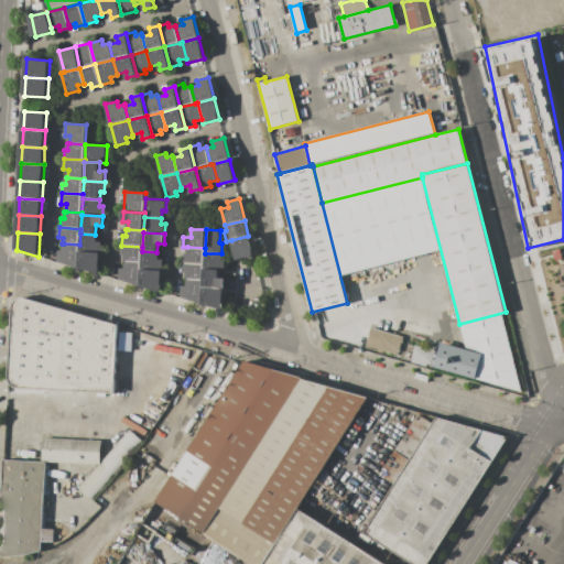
[(80,234),(95,235),(97,235),(97,241),(101,241),(100,252),(79,251),(79,245),(80,234)]
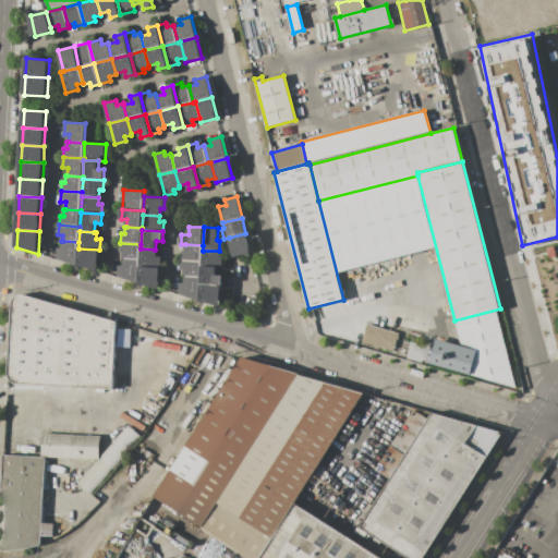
[(251,252),(233,256),(229,238),(245,233),(251,252)]
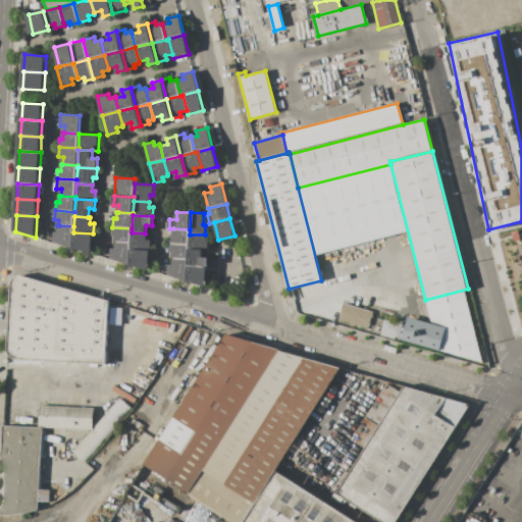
[(73,226),(73,232),(72,248),(53,242),(54,231),(58,232),(59,225),(73,226)]
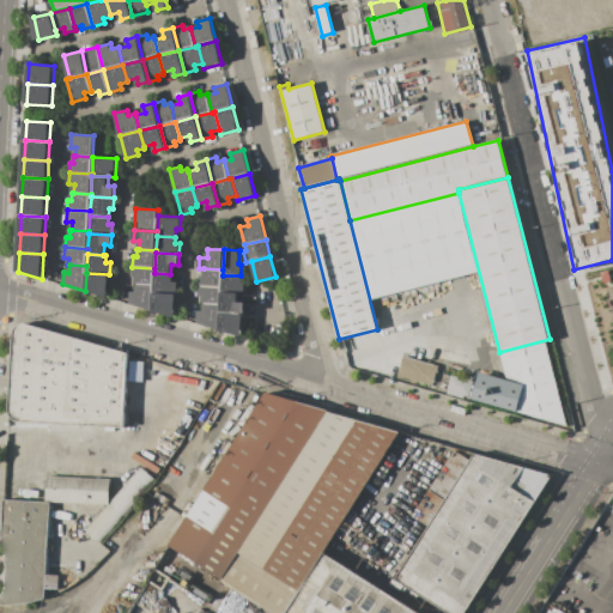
[(155,268),(155,273),(153,285),(137,284),(134,284),(135,278),(132,278),(132,267),(155,268)]
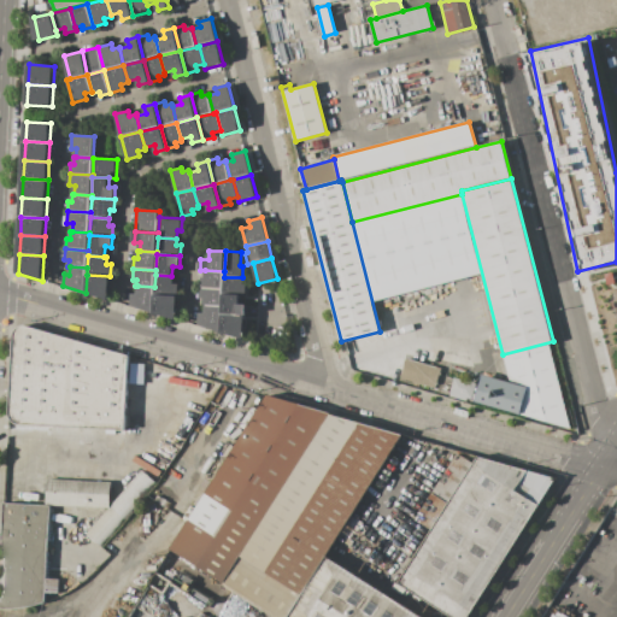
[(224,271),(224,277),(223,289),(200,288),(201,277),(205,277),(205,270),(224,271)]
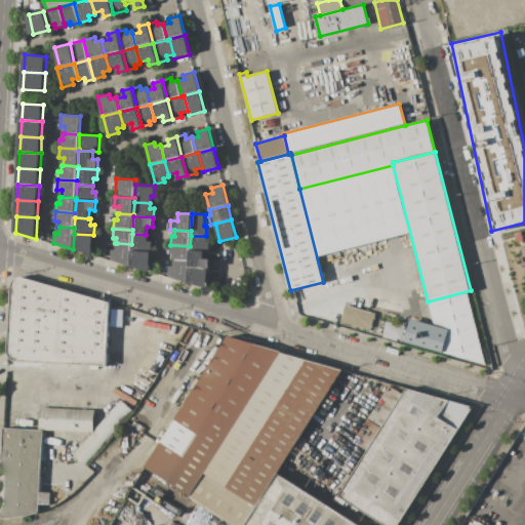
[(74,234),(93,235),(92,255),(73,249),(74,234)]
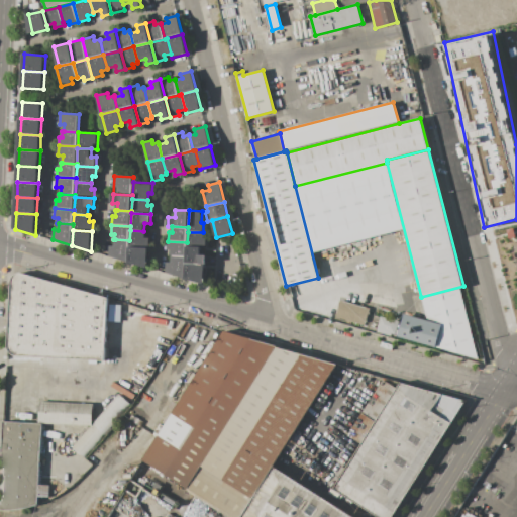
[(130,230),(143,231),(145,231),(145,237),(149,238),(148,248),(129,247),(129,240),(130,230)]
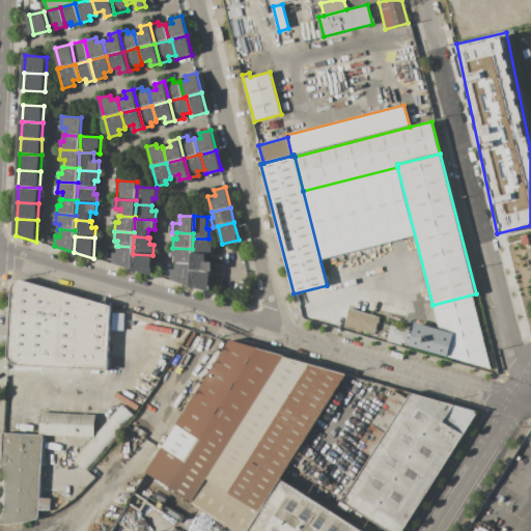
[(192,253),(192,249),(193,239),(208,239),(210,239),(210,245),(212,245),(212,254),(206,254),(192,253)]
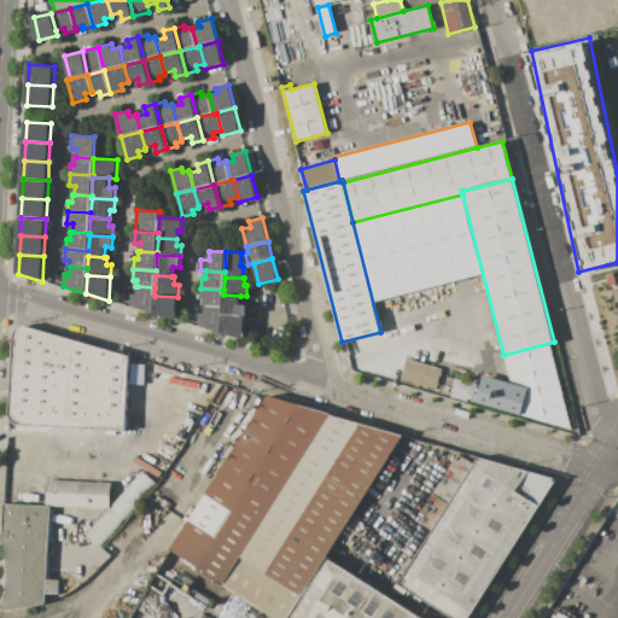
[(155,287),(155,296),(153,313),(130,305),(132,295),(138,295),(138,286),(155,287)]
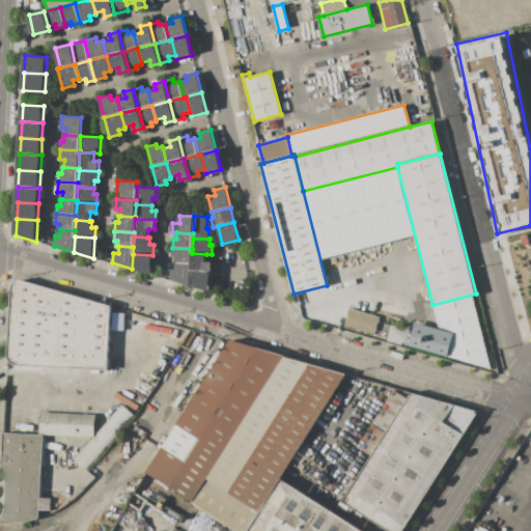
[(192,249),(192,253),(192,263),(176,262),(175,262),(175,257),(172,257),(172,248),(192,249)]
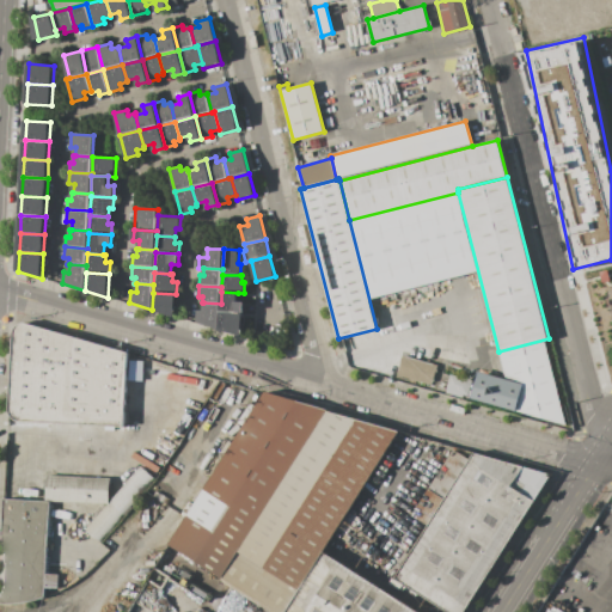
[(221,292),(238,293),(237,301),(244,301),(243,313),(220,312),(221,304),(221,292)]
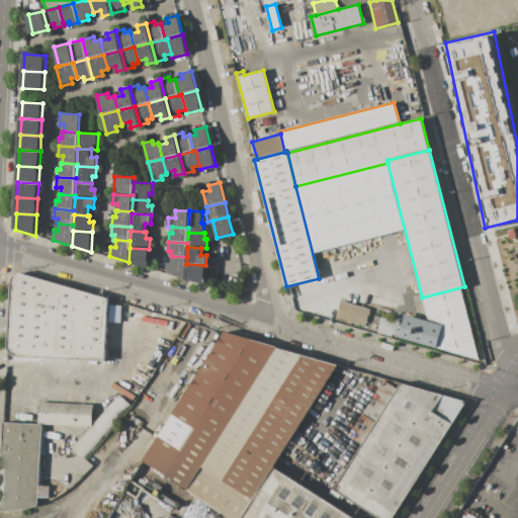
[(130,248),(149,249),(148,268),(128,262),(130,248)]
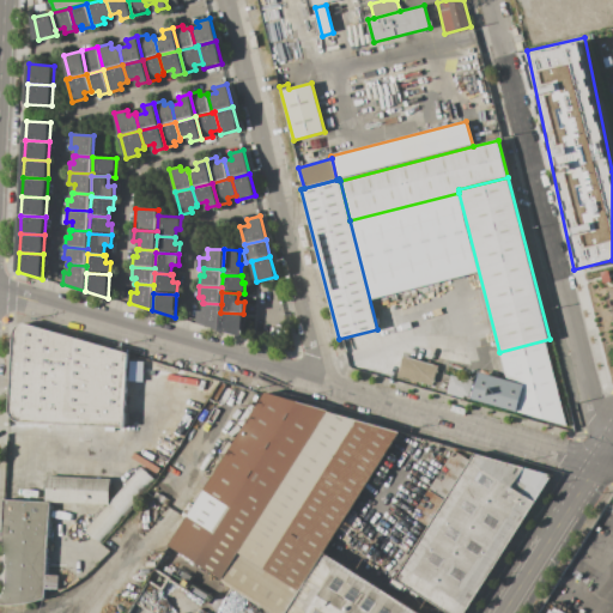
[(222,304),(220,313),(219,329),(198,322),(198,311),(204,311),(204,303),(222,304)]
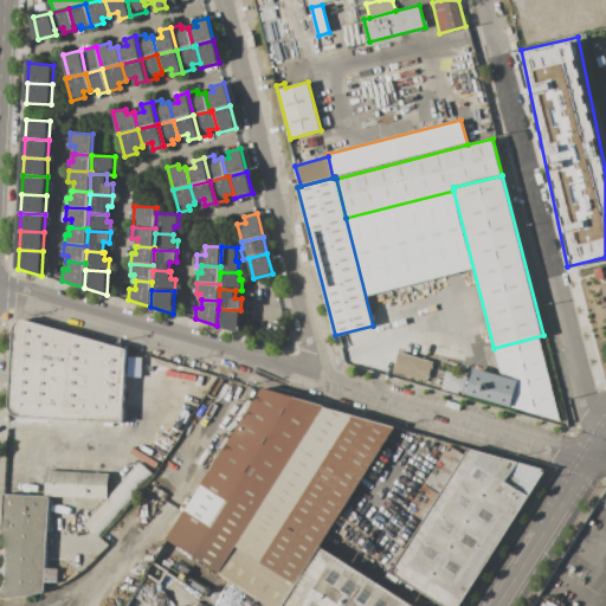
[(218,309),(240,310),(239,333),(217,326),(218,309)]
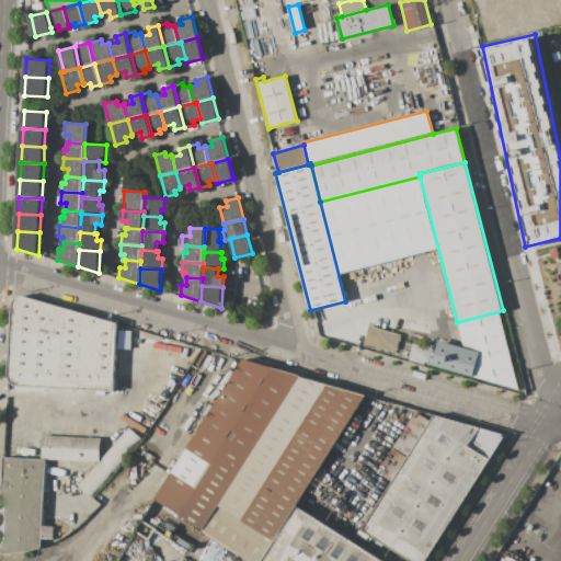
[(113,391),(16,387),(12,385),(9,381),(8,376),(12,302),(13,299),(18,297),(22,296),(117,323),(113,391)]
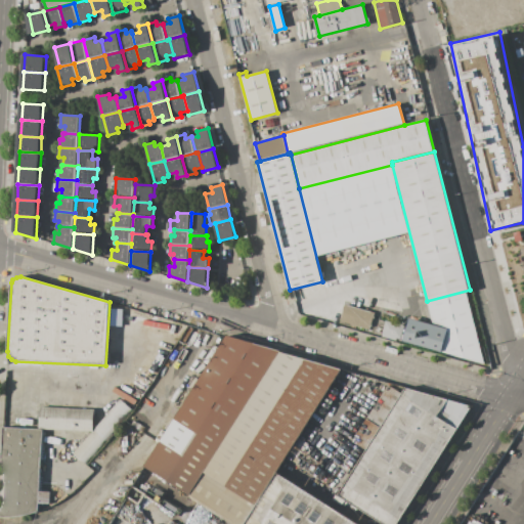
[(375,313),(369,330),(340,321),(345,304),(375,313)]
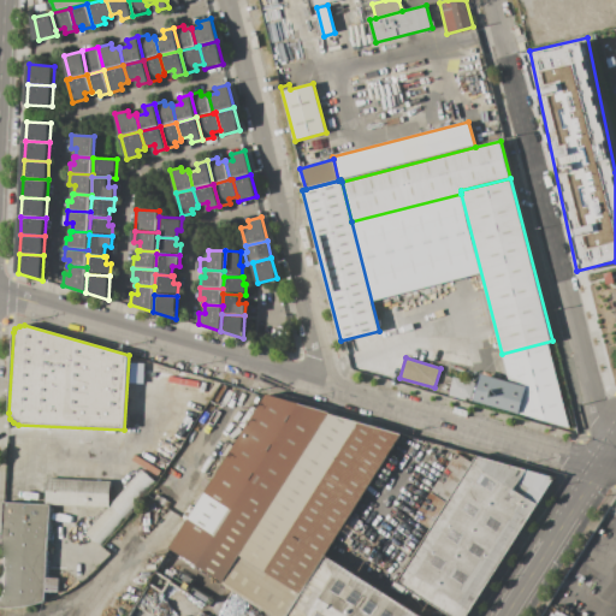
[(481,373),(526,386),(519,414),(474,401),(474,400),(479,385),(481,373)]
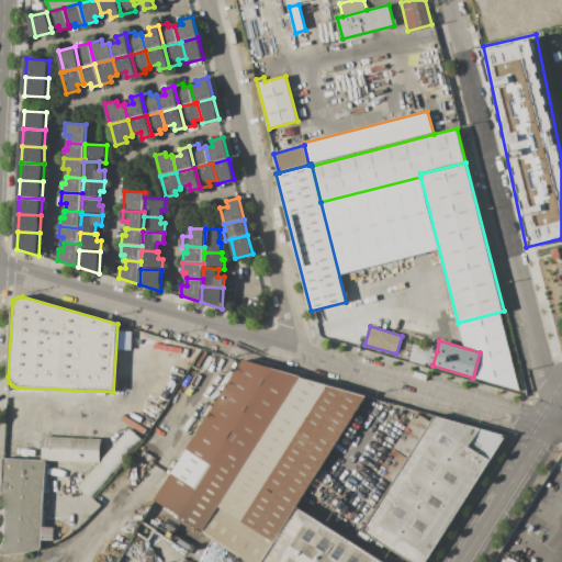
[(433,364),(426,362),(425,366),(409,361),(409,358),(409,357),(413,344),(437,351),(433,364)]
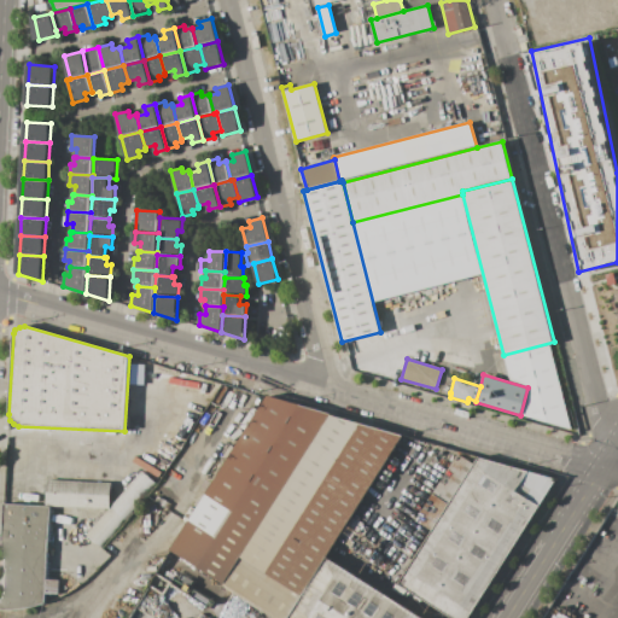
[(290,617),(277,617),(172,552),(270,395),(404,437),(327,559),(290,617)]
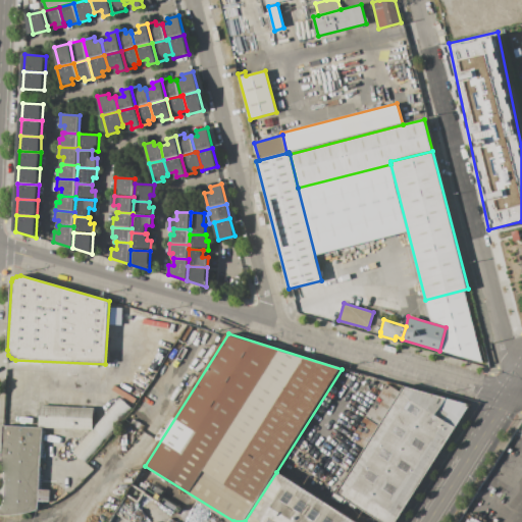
[(365,449),(351,439),(385,383),(400,393),(365,449)]
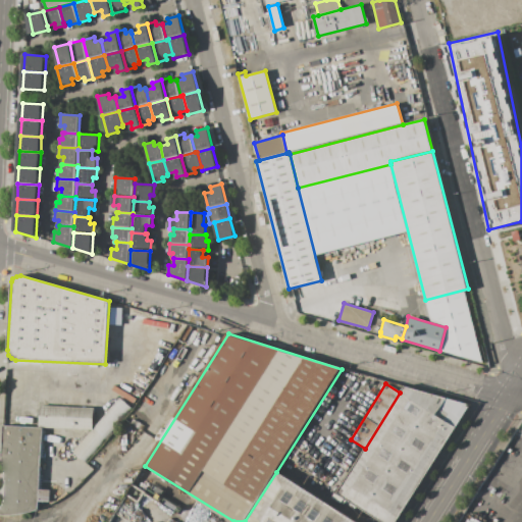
[(396,521),(382,521),(336,493),(365,449),(400,393),(404,386),(470,405),(396,521)]
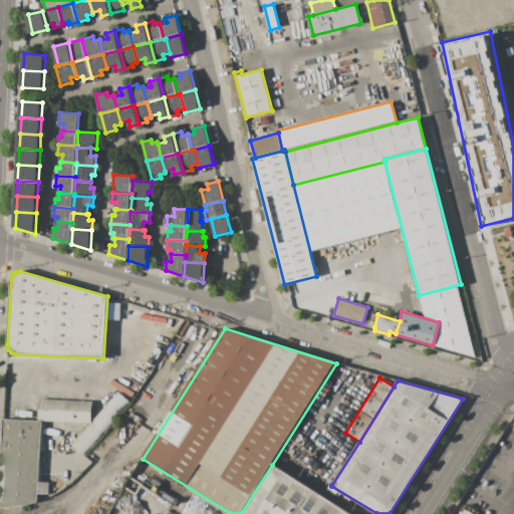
[(90,423),(118,392),(131,403),(83,456),(71,445),(90,423)]
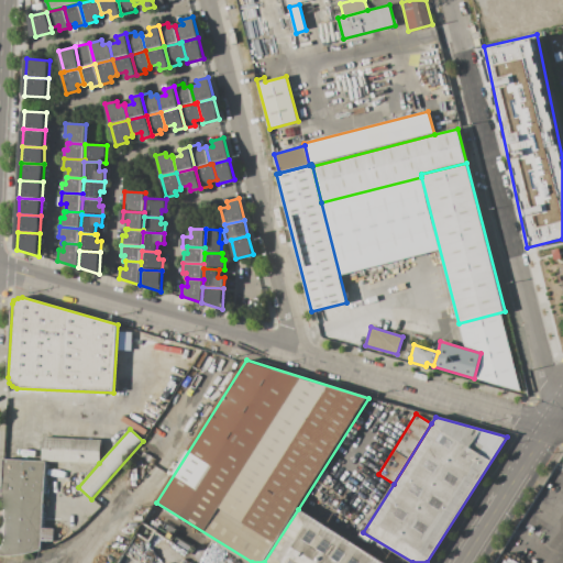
[(42,461),(43,437),(100,440),(99,463),(45,461),(42,461)]
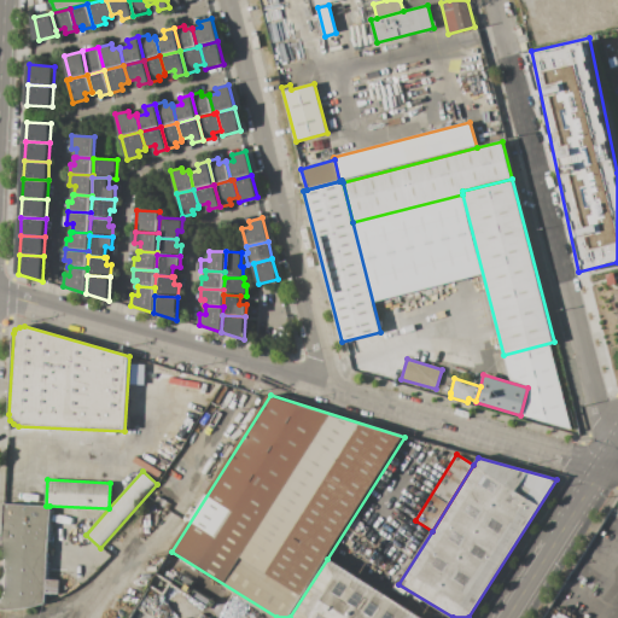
[(50,506),(46,579),(46,594),(45,602),(40,605),(34,607),(24,608),(12,610),(0,610),(0,588),(5,503),(46,506),(50,506)]
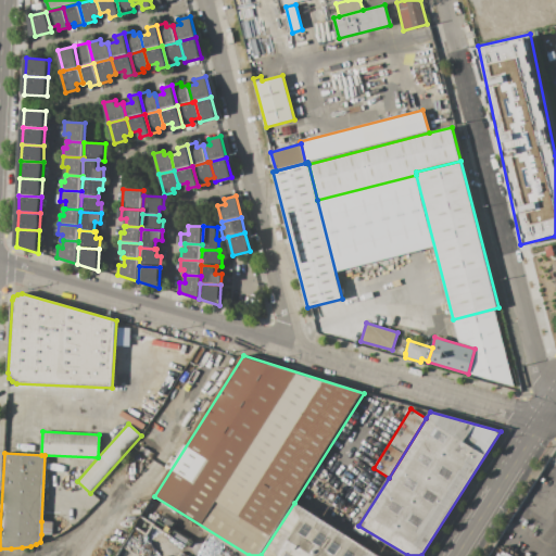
[(261,555),(294,503),(378,555),(261,555)]
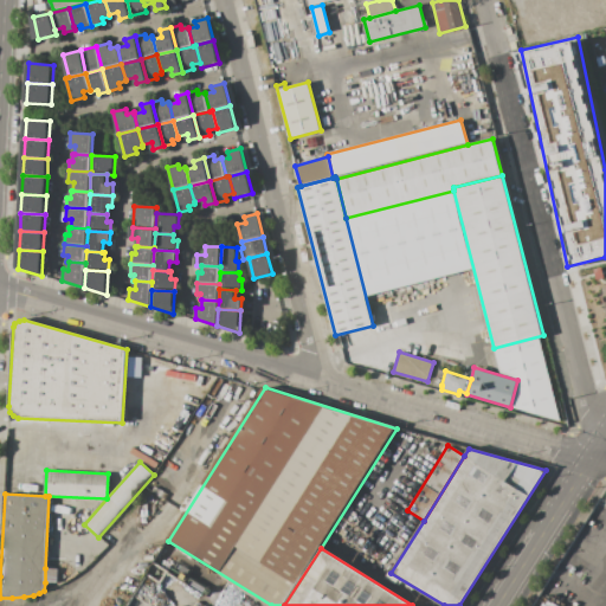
[(45,568),(58,569),(57,584),(45,582),(45,568)]
